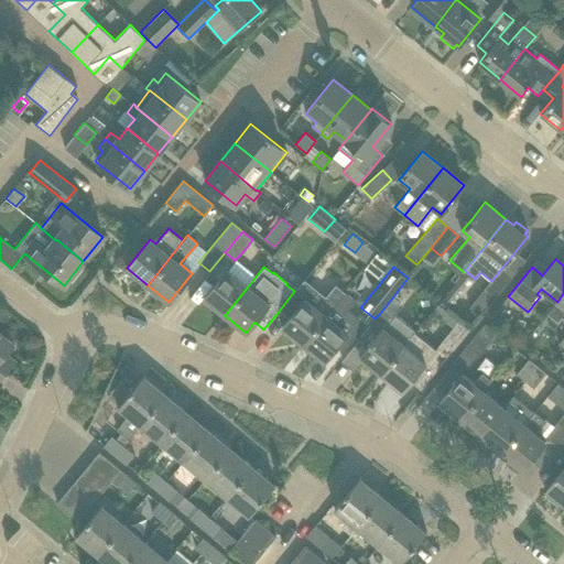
[(204,299),(225,315),(248,286),(227,269),(204,299)]
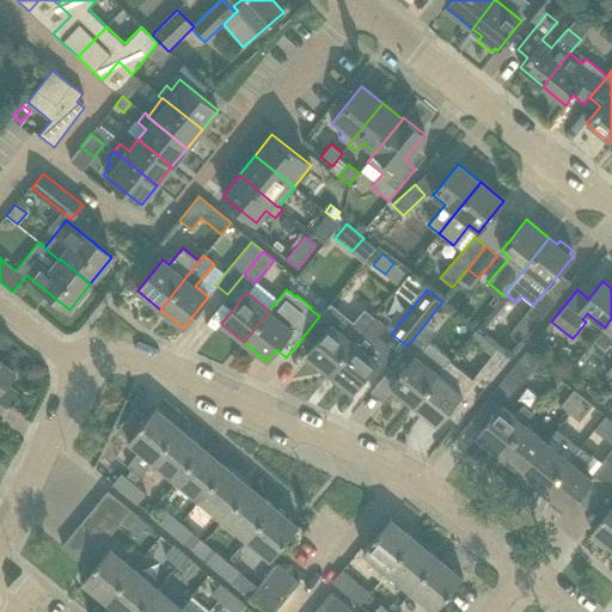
[(525,316),(536,324),(555,300),(544,292),(533,305),(525,316)]
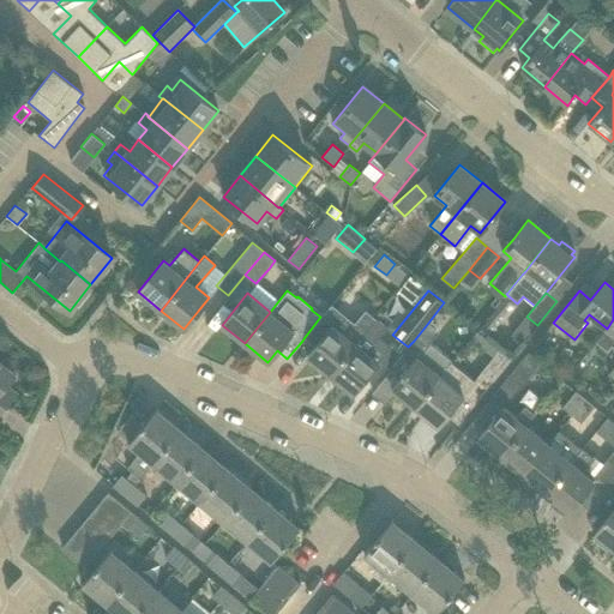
[(307,356),(330,374),(375,319),(365,309),(344,335),(332,325),(338,318),(326,309),(320,317),(305,337),(315,347),(307,356)]
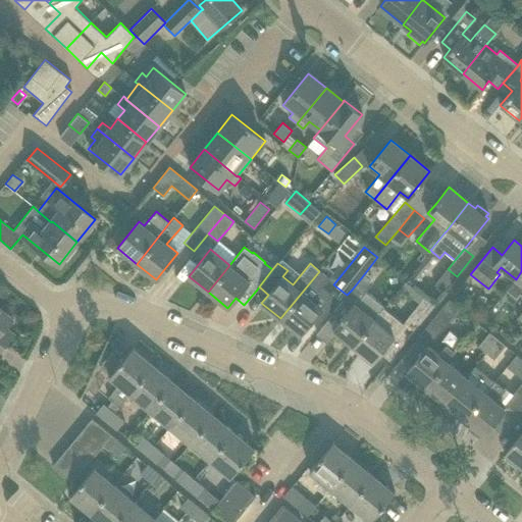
[(319,271),(280,318),(300,334),(322,308),(311,299),(328,278),(319,271)]
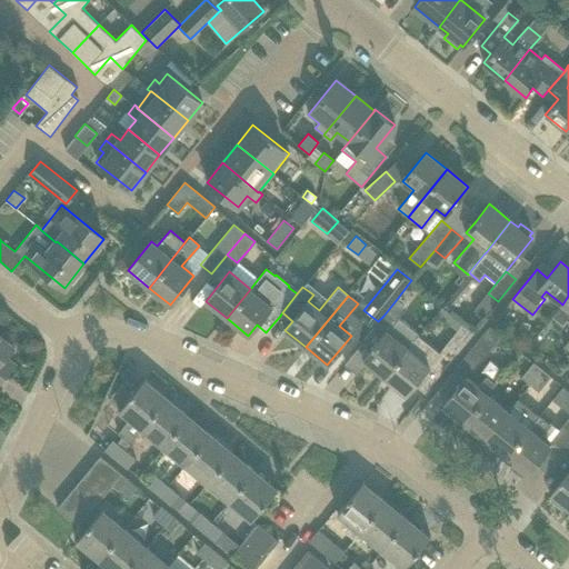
[(568,296),(562,305),(561,303),(552,316),(562,323),(568,313),(568,296)]
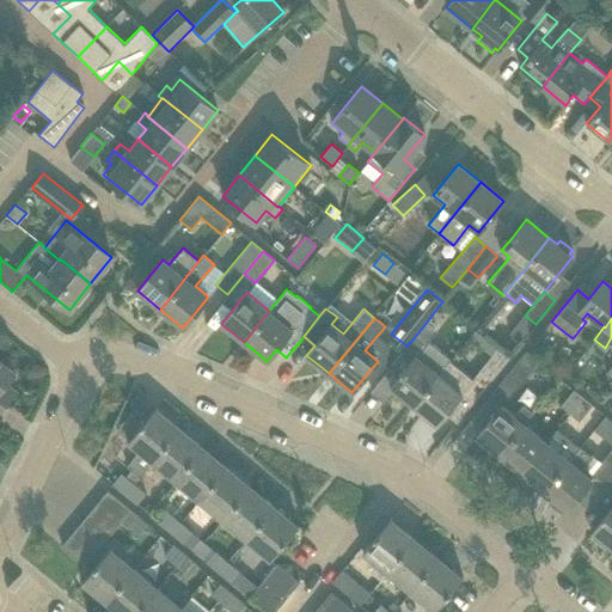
[(390,387),(414,405),(439,374),(451,359),(428,342),(436,330),(427,322),(412,340),(390,368),(399,377),(390,387)]
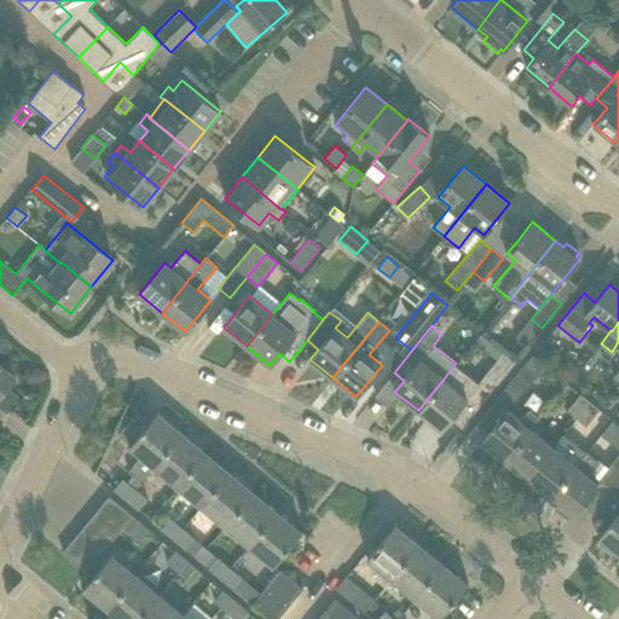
[(444,379),(418,410),(441,429),(450,418),(462,427),(515,360),(504,351),(485,375),(467,398),(449,382),(444,379)]
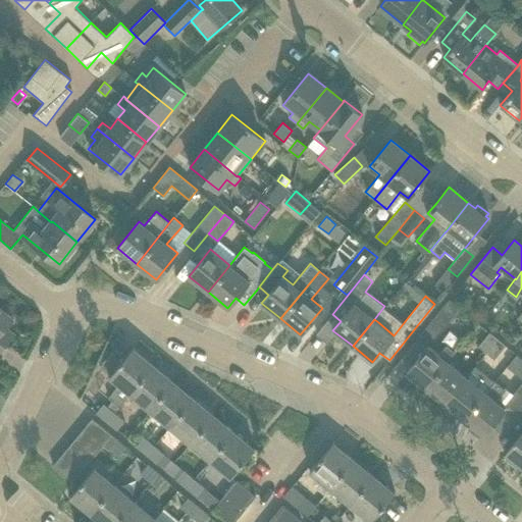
[(417,338),(427,347),(427,346),(428,347),(459,307),(449,300),(417,338)]
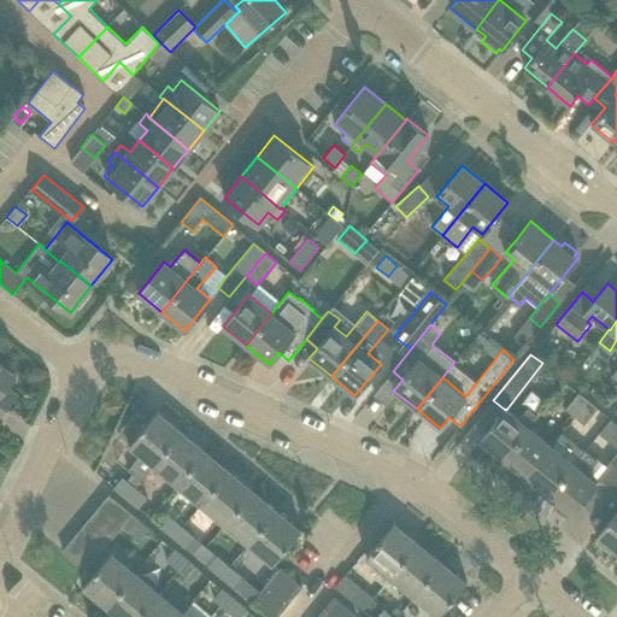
[(0,364),(0,411),(15,394),(5,387),(13,376),(0,364)]
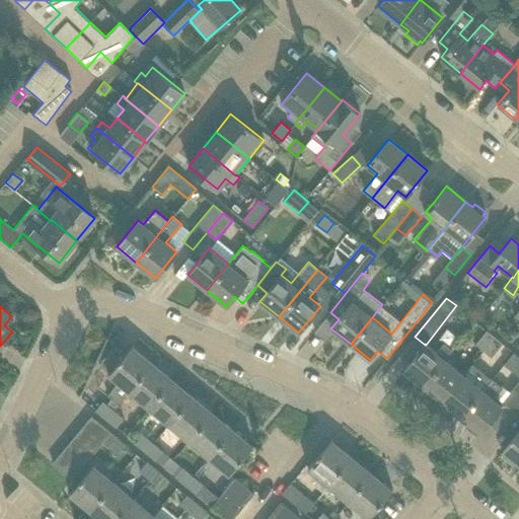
[(475,344),(484,351),(495,337),(487,330),(475,344)]
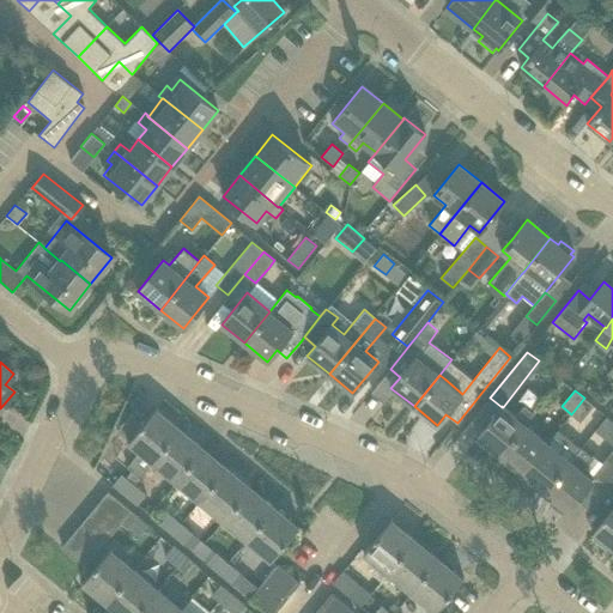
[(584,398),(571,414),(580,422),(593,405),(584,398)]
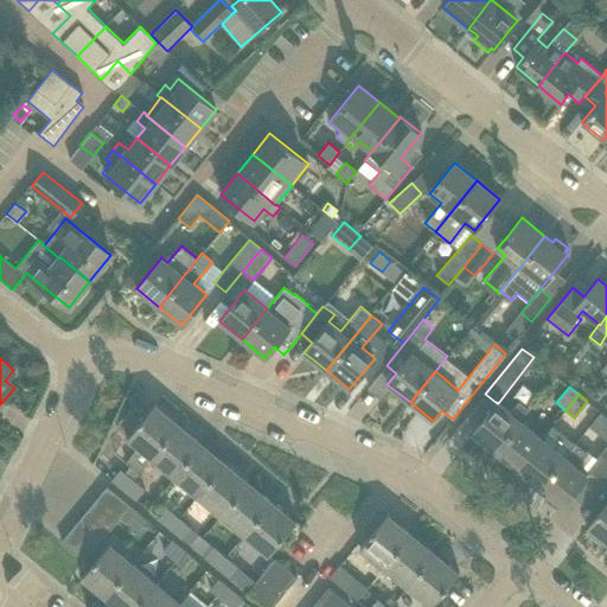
[(472,434),(494,452),(519,421),(498,403),(497,402),(497,403),(472,434)]
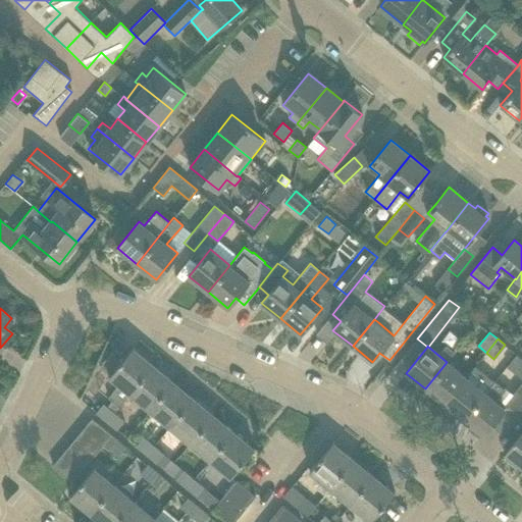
[(118,407),(129,394),(153,364),(133,348),(109,376),(118,384),(108,398),(118,407)]
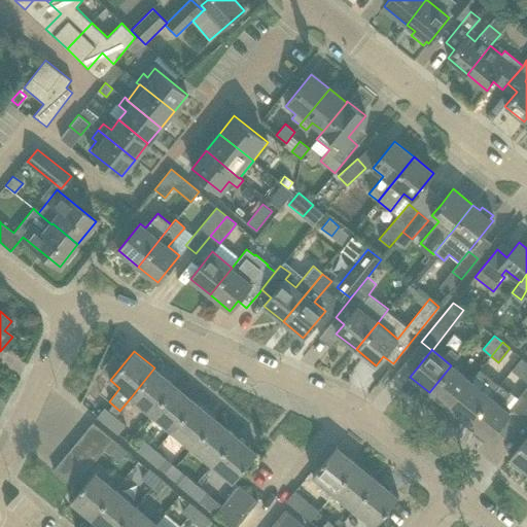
[(429,392),(449,408),(470,381),(451,365),(429,392)]
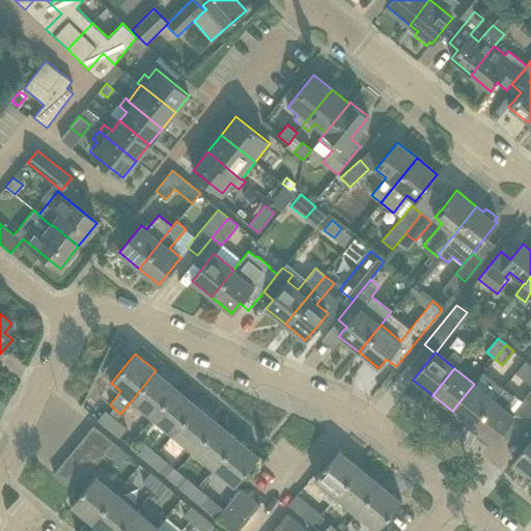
[(132,400),(152,417),(176,388),(156,370),(132,400)]
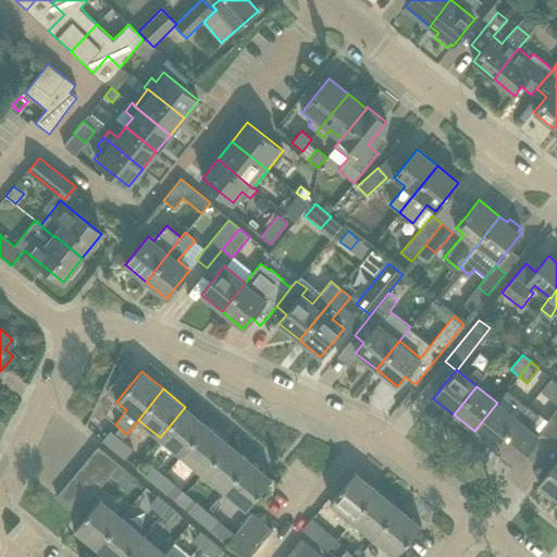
[(474,431),(494,447),(518,419),(497,403),(474,431)]
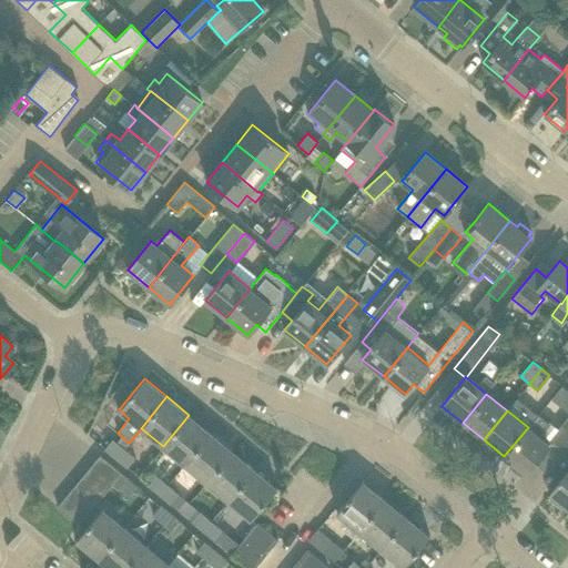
[(163,446),(184,465),(211,433),(189,415),(163,446)]
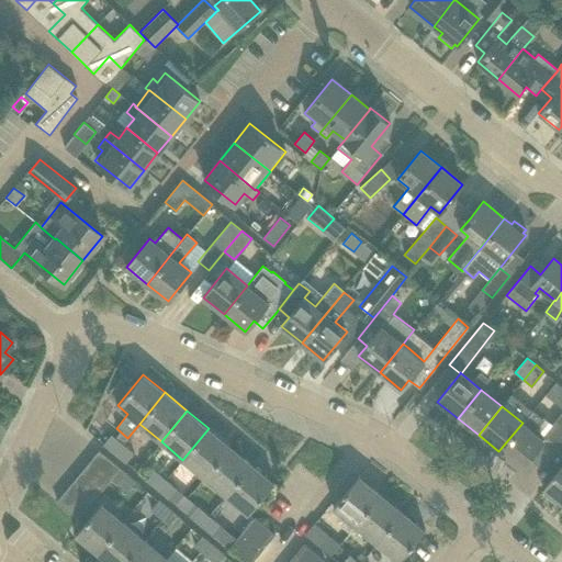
[(523,423),(498,451),(507,458),(504,461),(515,470),(518,467),(520,469),(543,439),(531,430),(541,418),(532,411),(523,423)]
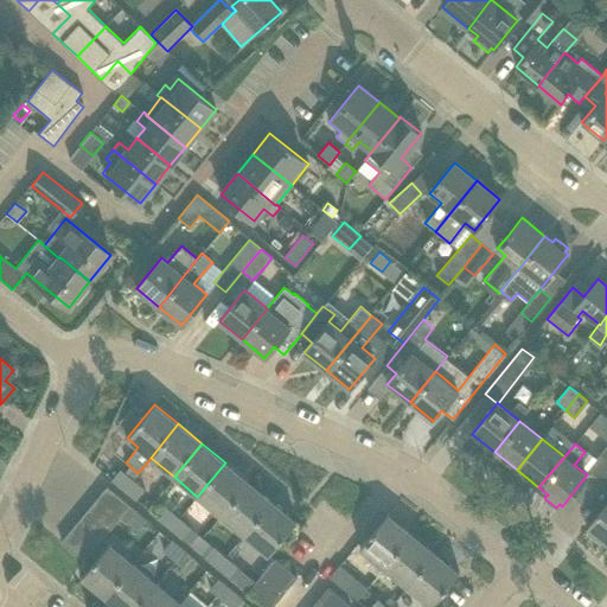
[(606,443),(588,468),(604,481),(606,475),(606,443)]
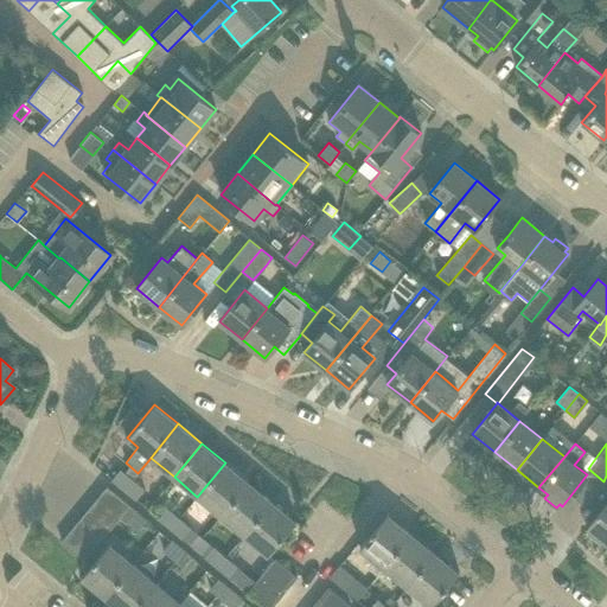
[(197,497),(219,515),(248,481),(225,462),(197,497)]
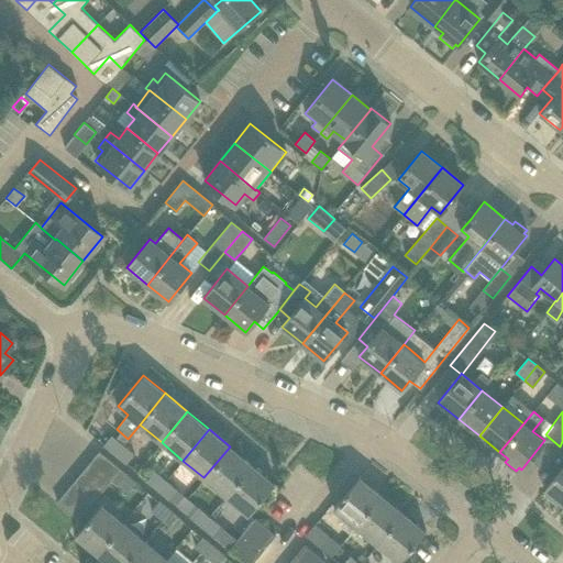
[(102,445),(113,455),(122,445),(110,435),(102,445)]
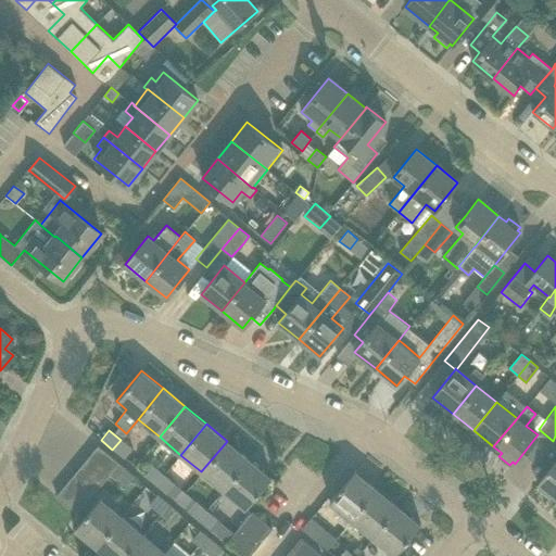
[(121,440),(112,450),(124,458),(131,450),(121,440)]
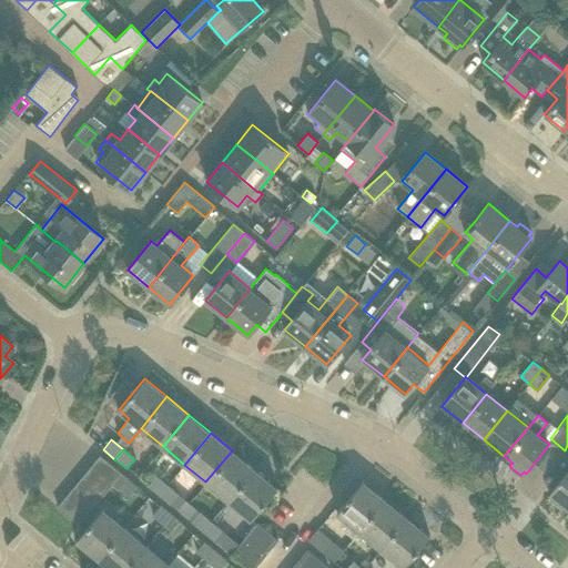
[(205,482),(229,500),(254,469),(232,450),(205,482)]
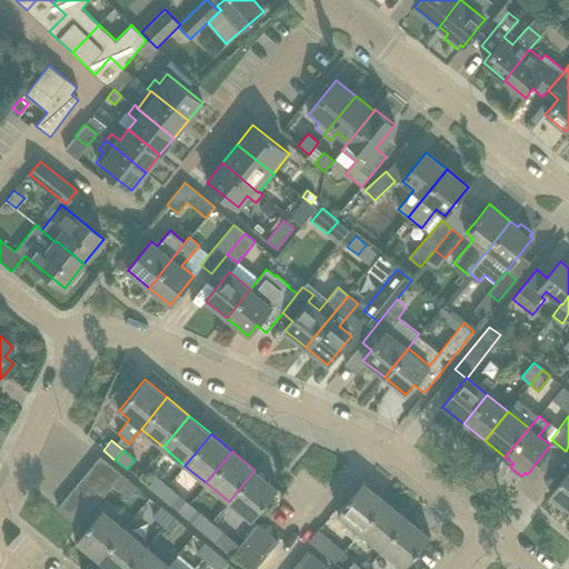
[(100,456),(91,467),(112,483),(121,473),(100,456)]
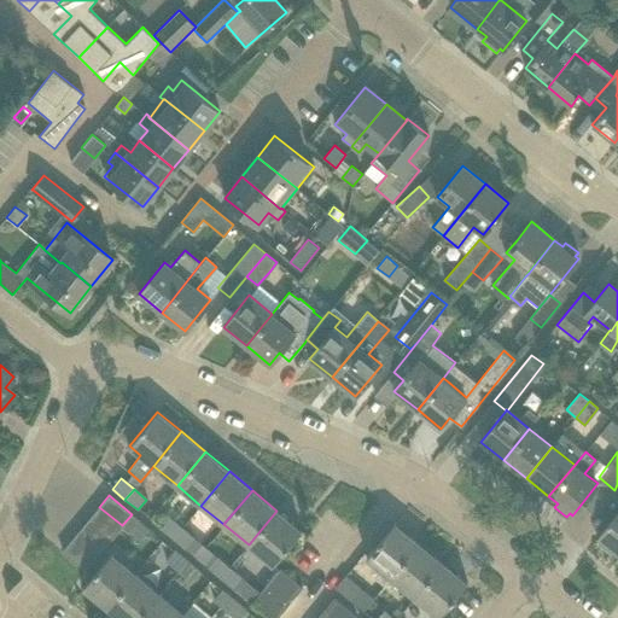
[(99,507),(89,518),(112,537),(122,525),(99,507)]
